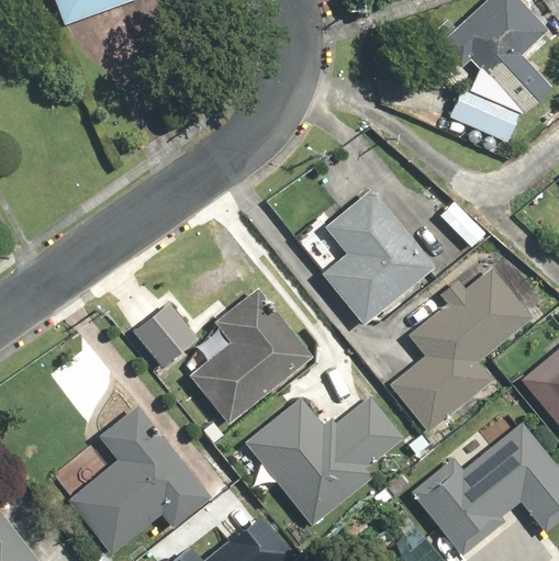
[(54,0),(63,24),(130,0),(54,0)]
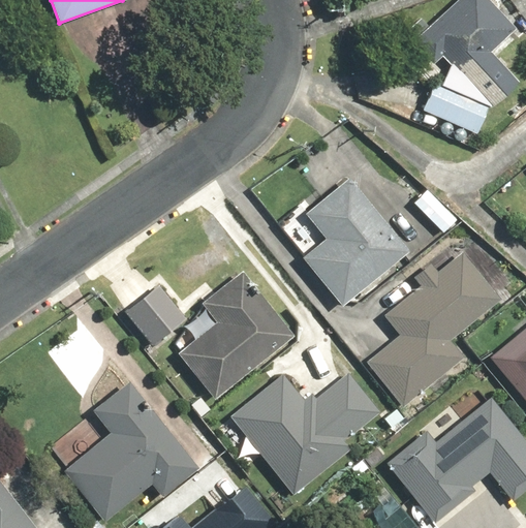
[(516,31),(486,0),(456,0),(411,42),(434,67),(442,59),(467,85),(496,58),(492,54),(516,31)]
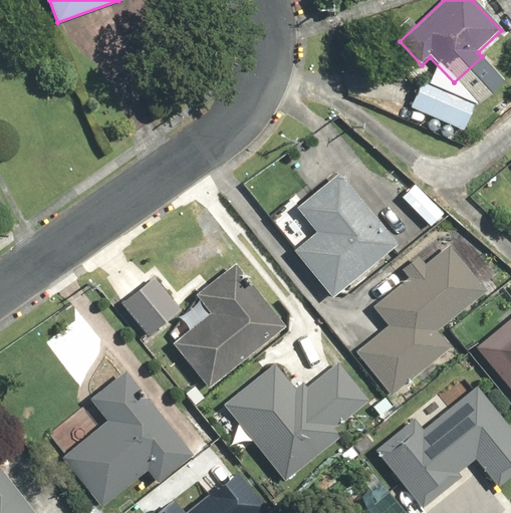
[(478,97),(423,77),(411,110),(442,122),(437,136),(464,146),(465,146),(466,146),(467,145),(468,145),(468,144),(469,144),(469,143),(470,143),(470,142),(470,141),(471,141),(471,140),(471,139),(471,138),(471,137),(471,136),(470,135),(470,134),(470,133),(469,133),(466,132),(478,97)]
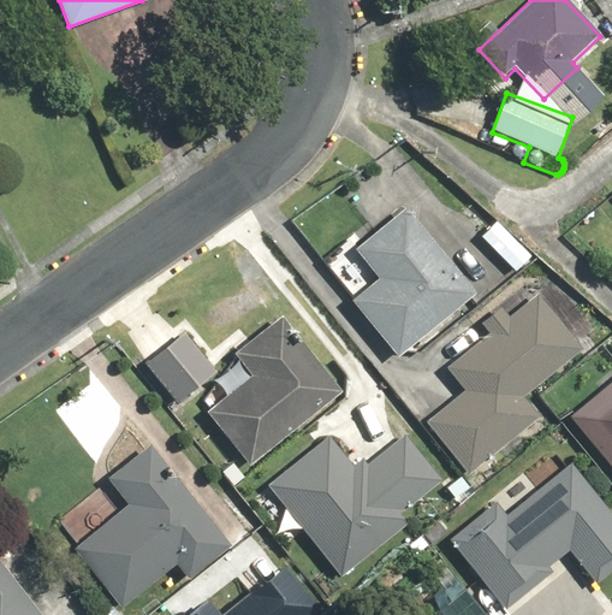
[(398,358),(480,295),(455,261),(450,265),(408,210),(356,249),(378,278),(351,297),(398,358)]
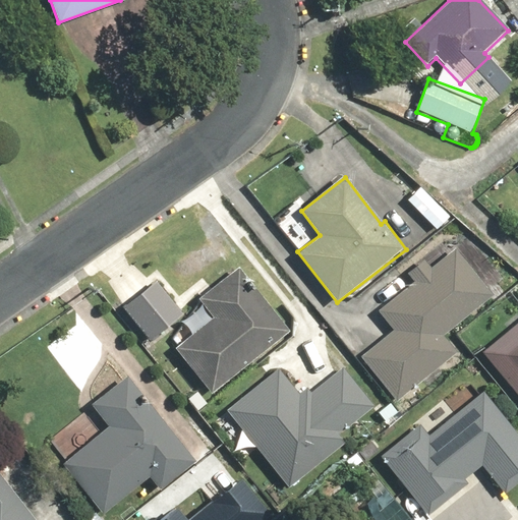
[(452,216),(421,187),(408,200),(439,229),(452,216)]
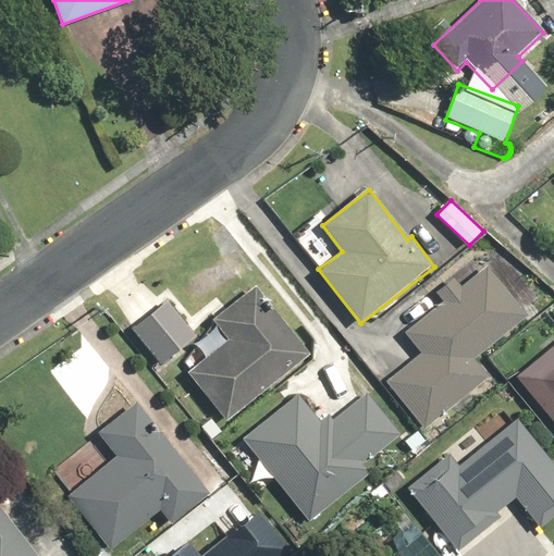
[(421,351),(384,380),(423,429),(491,375),(478,358),(531,316),(509,288),(524,276),(508,258),(496,267),(491,260),(463,283),(457,275),(433,293),(441,304),(406,332),(421,351)]
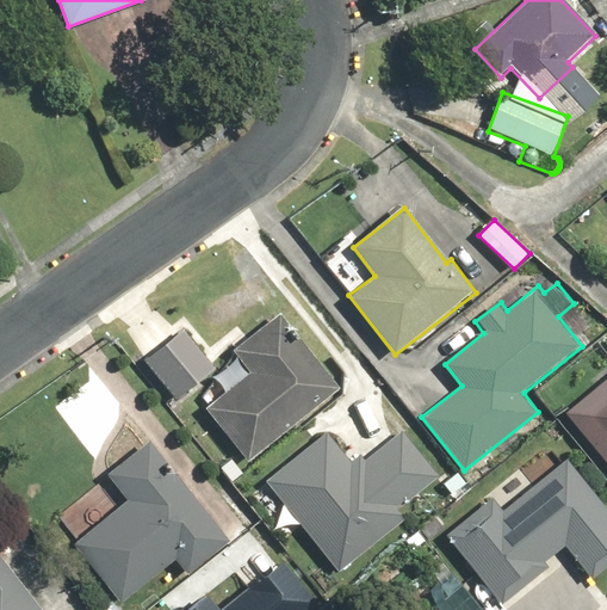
[(234,350),(248,369),(202,404),(247,462),(341,390),(282,313),(234,350)]
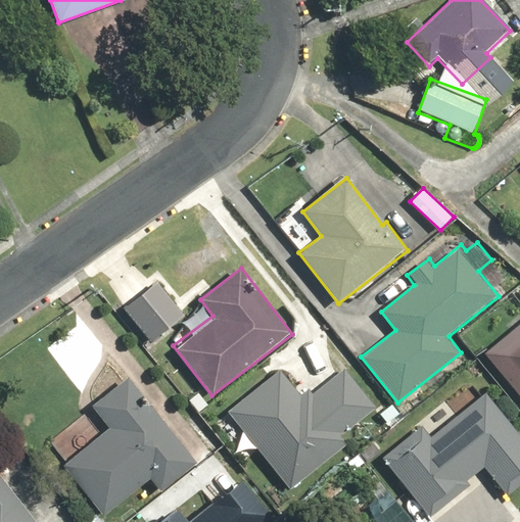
[(158,280),(123,309),(151,344),(187,317),(158,280)]
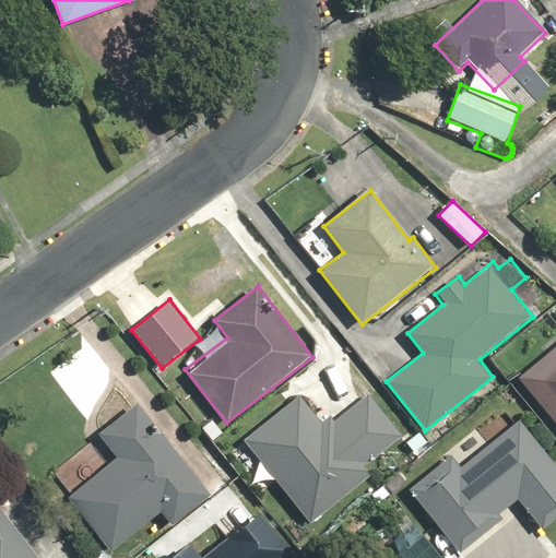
[(555,344),(517,376),(555,422),(555,344)]
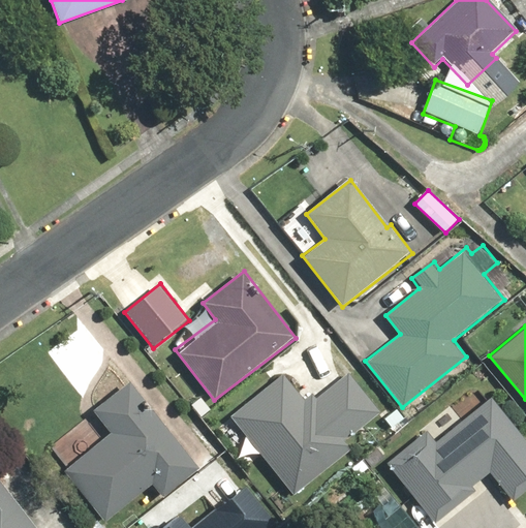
[(287,368),(231,411),(290,488),(349,442),(346,438),(382,409),(348,365),(309,395),(287,368)]
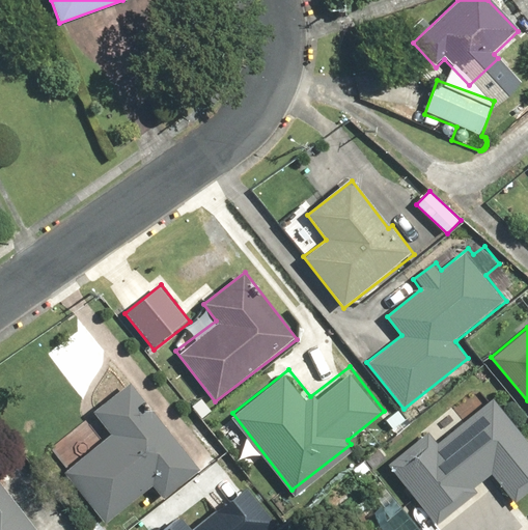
[(94,415),(110,434),(63,473),(106,524),(151,485),(162,498),(199,467),(130,385),(94,415)]
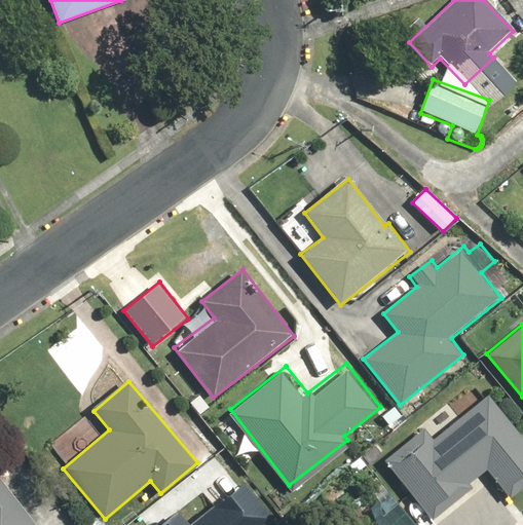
[(522,438),(486,395),(434,438),(425,427),(384,460),(434,519),(470,489),(468,486),(487,471),(511,499),(522,490),(522,438)]
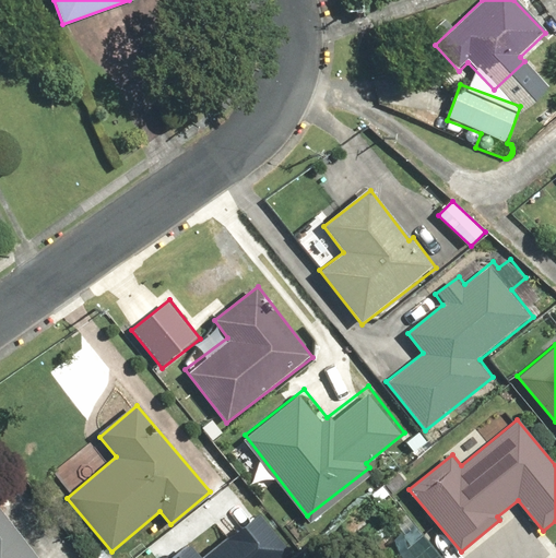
[(37,557),(0,510),(0,557),(37,557)]
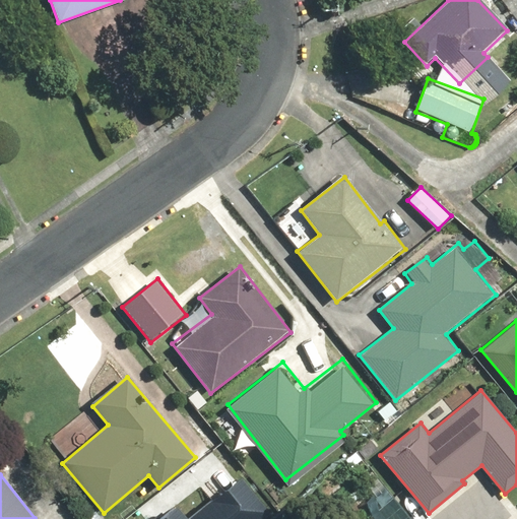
[(248,518),(263,507),(236,474),(196,508),(205,518),(248,518)]
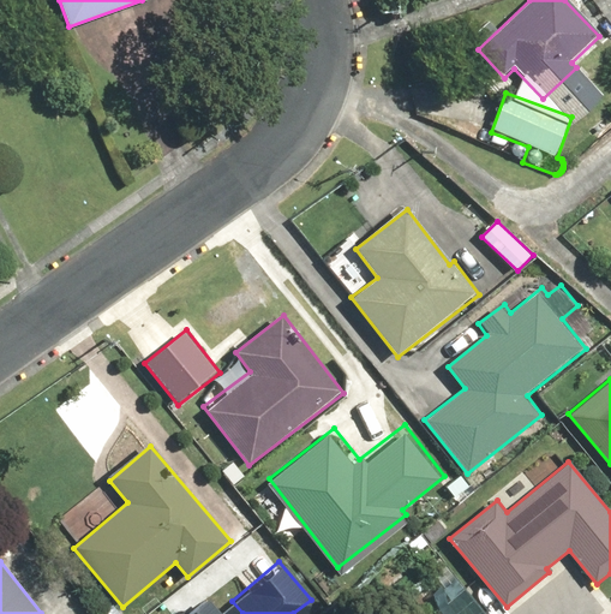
All buildings are outlined.
